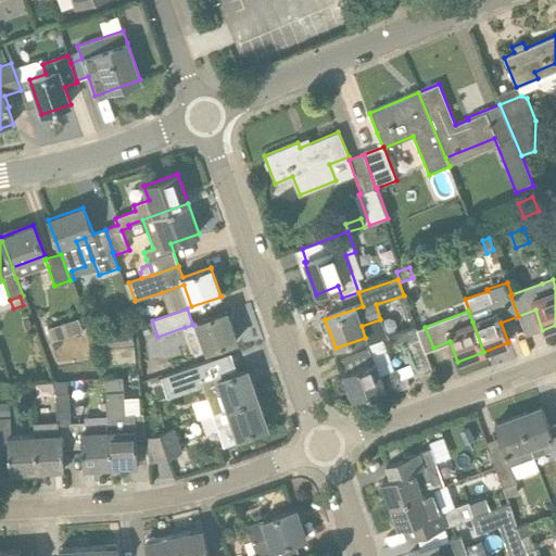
[(226,312),(198,321),(209,351),(237,342),(226,312)]
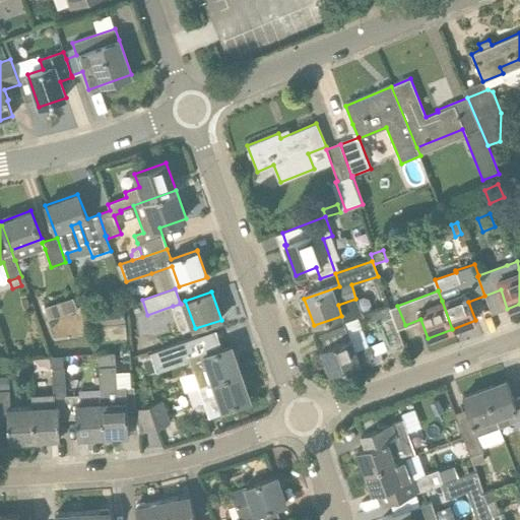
[(73,296),(44,306),(48,319),(77,309),(73,296)]
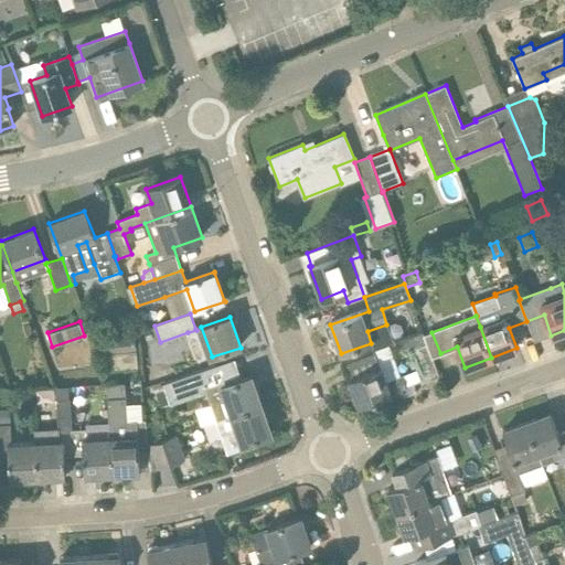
[(117,353),(136,351),(135,333),(115,334),(117,353)]
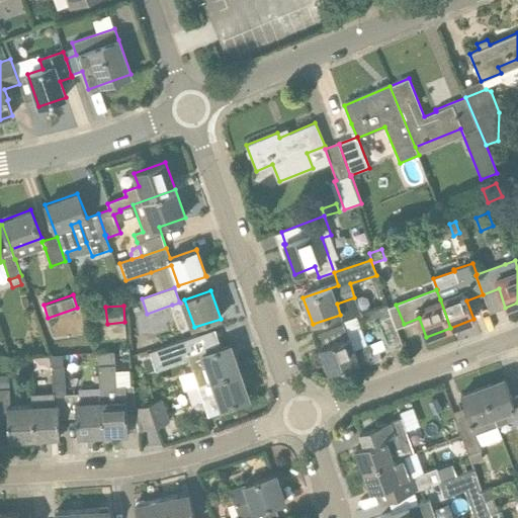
[(403,345),(396,327),(387,306),(371,311),(386,351),(403,345)]
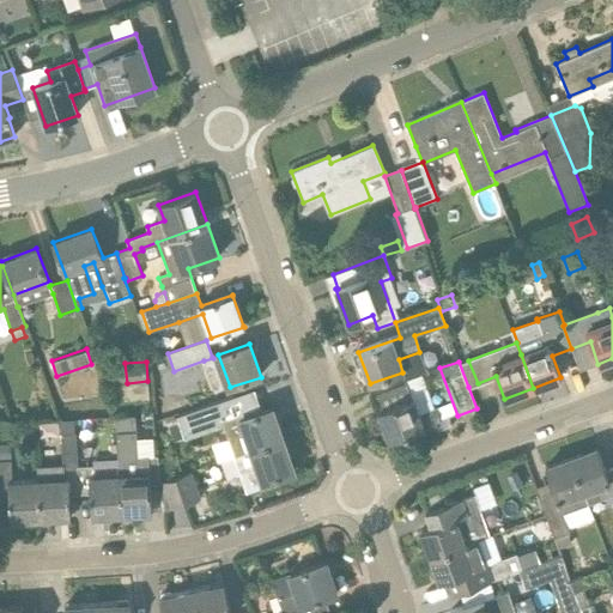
[(412,399),(380,411),(390,441),(423,429),(423,428),(441,422),(436,408),(418,414),(412,399)]
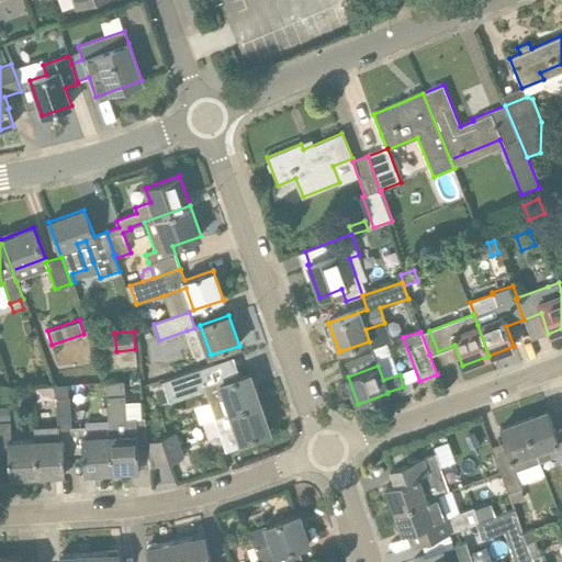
[(195,372),(158,380),(160,394),(198,386),(195,372)]
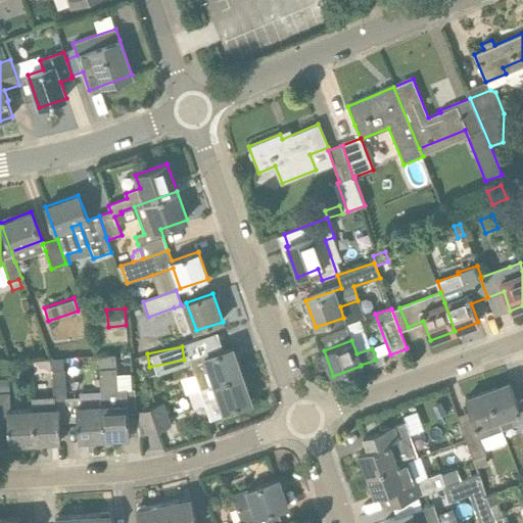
[(215,385),(241,376),(232,348),(219,352),(218,349),(189,359),(195,375),(209,370),(215,384),(215,385)]
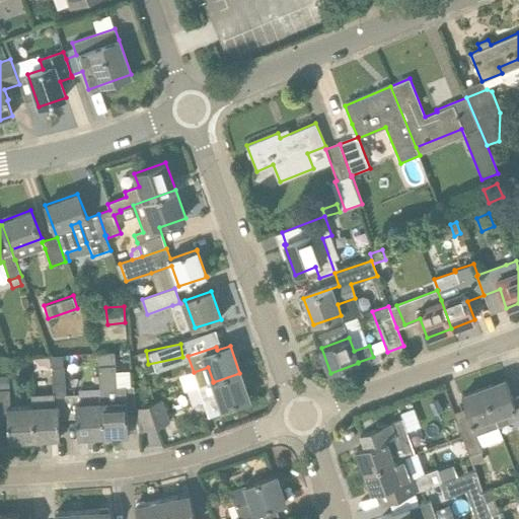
[(129,367),(128,351),(118,352),(119,368),(129,367)]
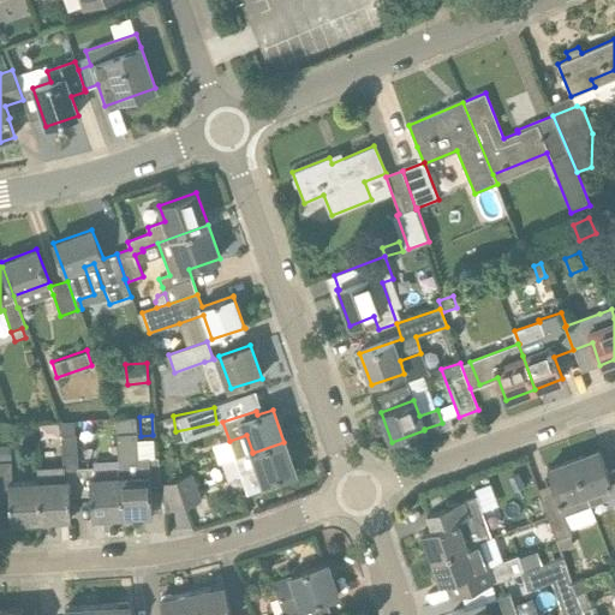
[(117,435),(120,479),(121,515),(153,514),(150,491),(162,491),(161,483),(159,458),(137,458),(136,418),(115,419),(117,435)]
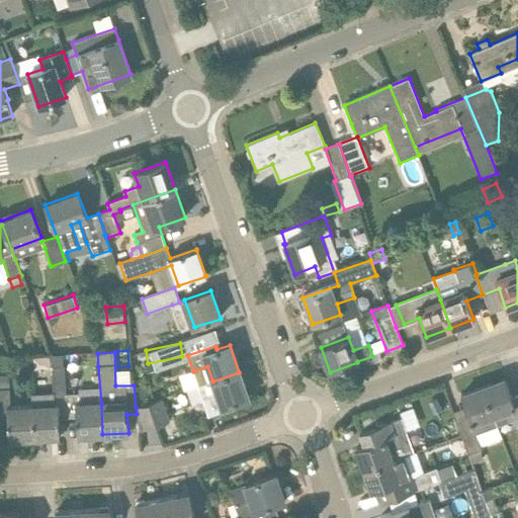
[(52,356),(52,366),(63,366),(62,355),(52,356)]
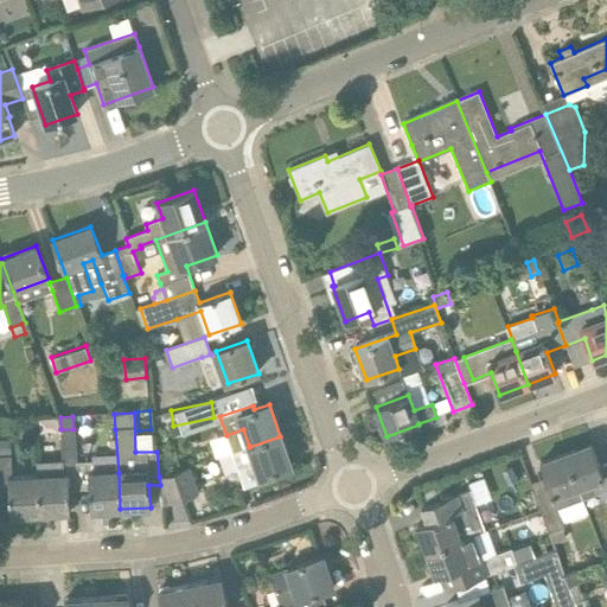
[(69,491),(78,491),(77,464),(75,429),(74,429),(61,429),(62,465),(36,466),(37,478),(39,513),(69,512),(69,513),(70,513),(69,491)]
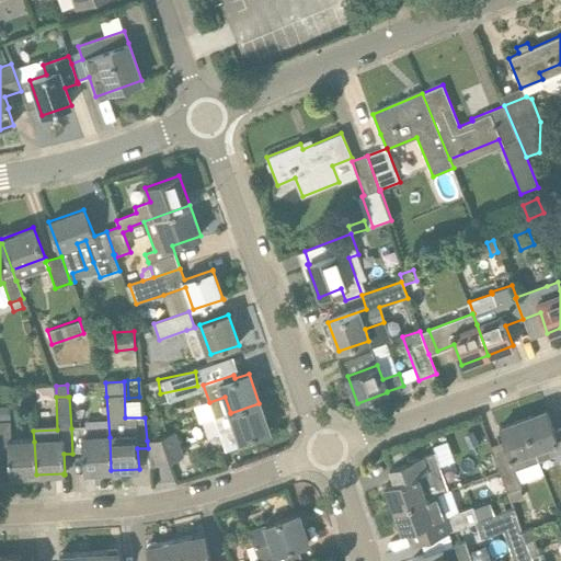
[(215,418),(220,434),(226,450),(256,441),(255,436),(268,432),(259,403),(230,413),(230,412),(215,418)]
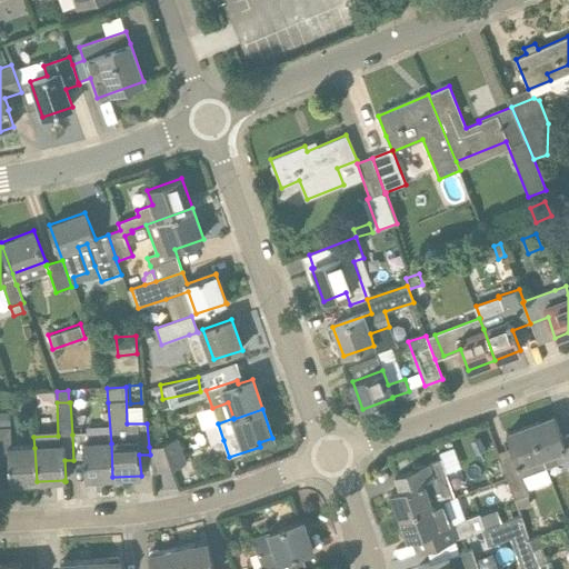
[(553,418),(531,426),(542,458),(546,468),(558,465),(568,460),(568,433),(562,437),(555,417),(553,417),(553,418)]
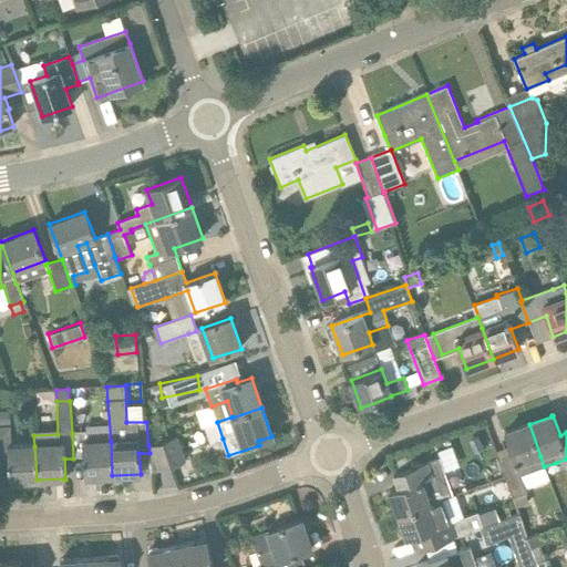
[(544,466),(540,456),(529,424),(506,432),(505,432),(512,452),(497,457),(506,481),(513,498),(524,494),(525,494),(519,476),(533,471),(544,466)]
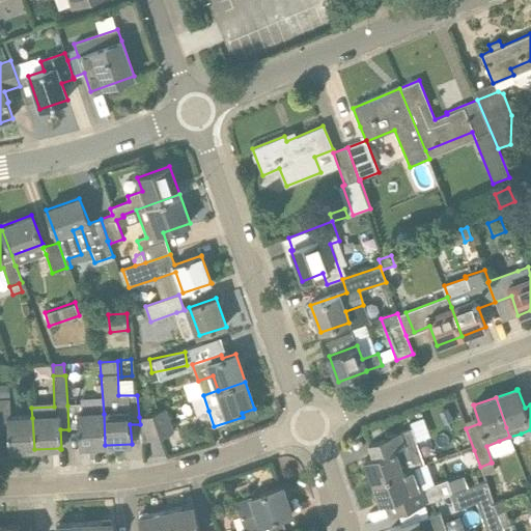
[(9,401),(0,401),(0,423),(7,424),(8,452),(9,452),(9,451),(34,449),(32,418),(10,420),(9,401)]
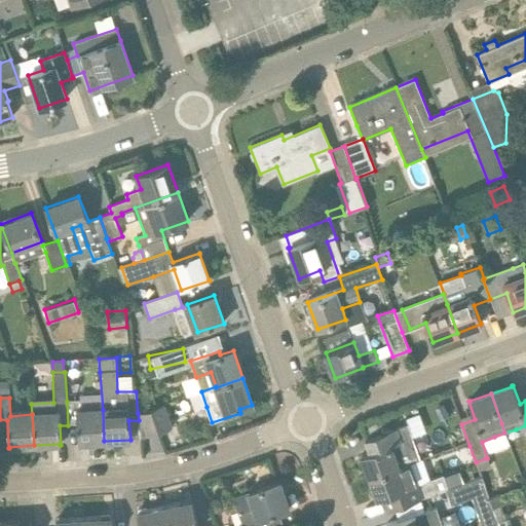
[(79,442),(104,441),(103,410),(80,411),(79,401),(67,402),(68,425),(77,424),(78,443),(79,443),(79,442)]
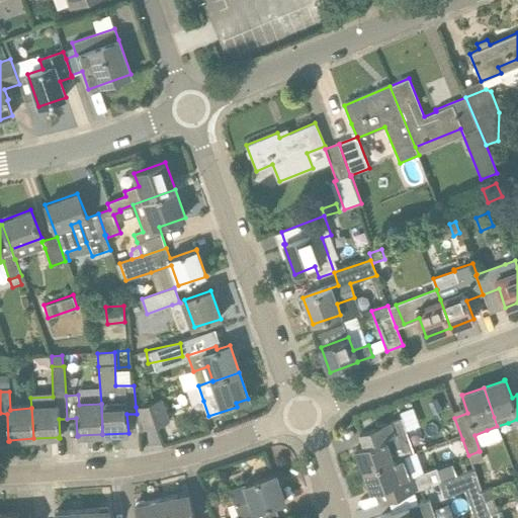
[(136,407),(137,414),(139,432),(169,422),(161,399),(137,407),(136,407)]
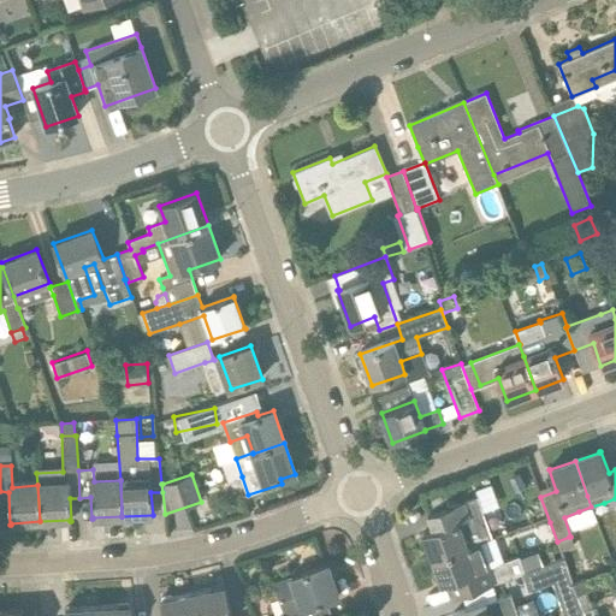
[(485,508),(499,504),(495,484),(480,487),(485,508)]
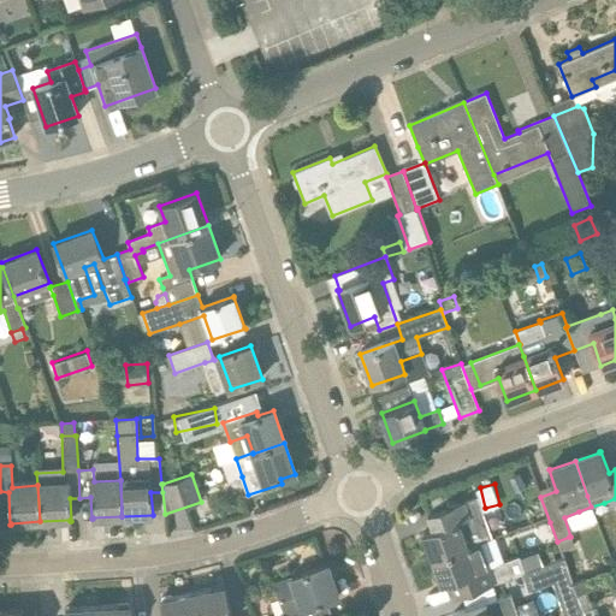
[(425,497),(431,513),(449,507),(443,491),(425,497)]
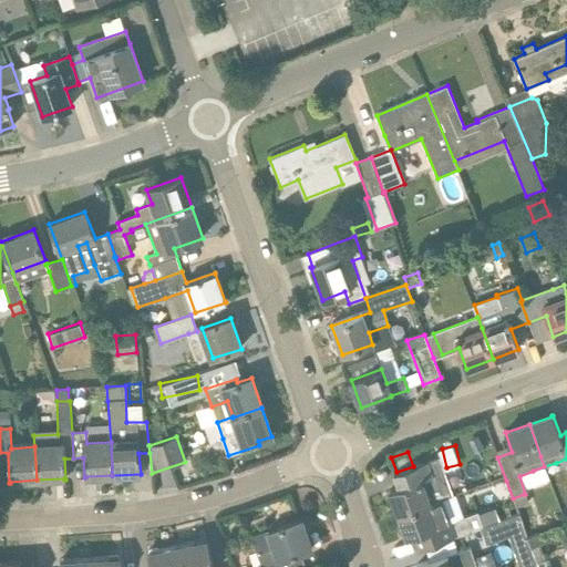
[(441,501),(440,500),(453,495),(439,456),(413,466),(397,472),(393,473),(394,474),(400,487),(390,491),(390,493),(391,492),(399,515),(441,501)]
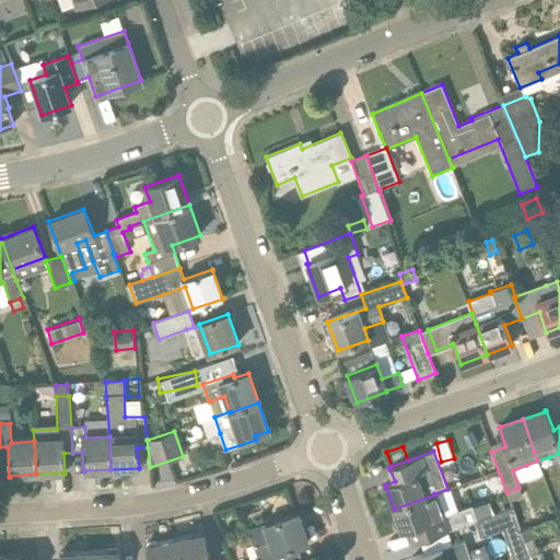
[(506,492),(510,502),(521,498),(517,488),(511,491),(506,492)]
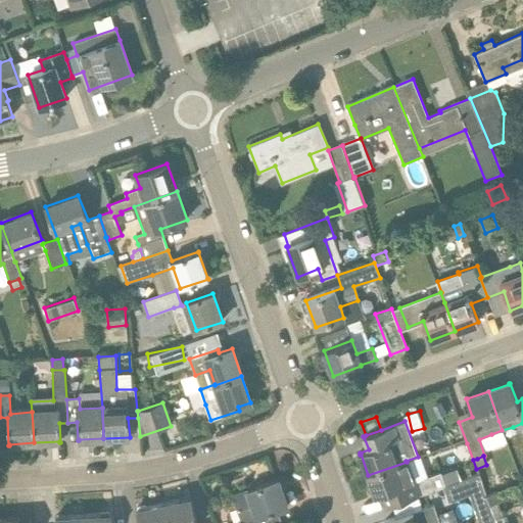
[(375,495),(375,497),(394,489),(399,504),(419,496),(444,487),(445,486),(440,472),(414,481),(411,472),(407,462),(368,475),(375,495)]
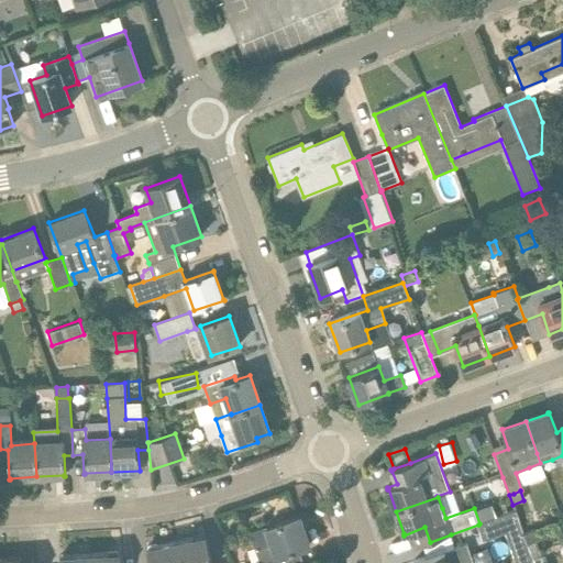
[(494,519),(488,505),(475,510),(479,523),(494,519)]
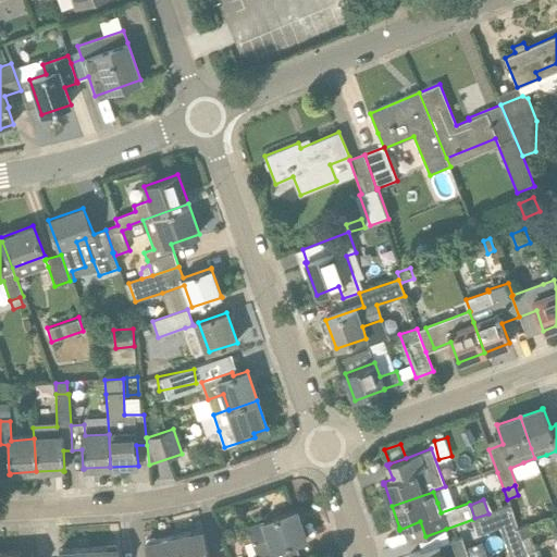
[(510,556),(528,556),(520,534),(519,535),(516,527),(510,506),(474,518),(473,519),(477,529),(498,521),(499,525),(510,556)]
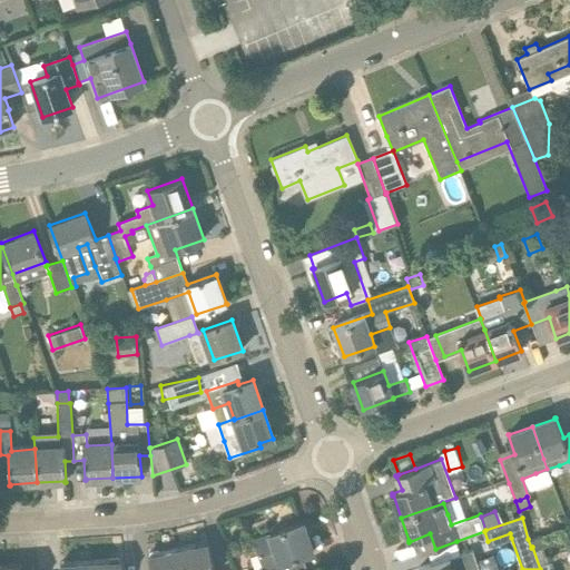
[(254,539),(257,550),(263,569),(302,569),(306,569),(302,557),(314,552),(303,522),(254,539)]
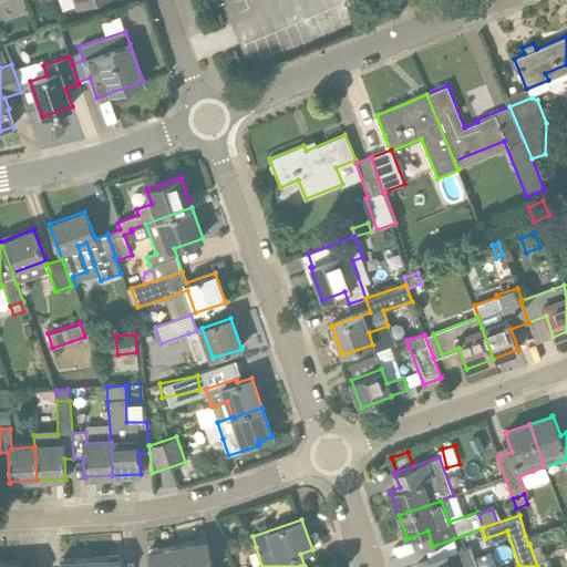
[(181,566),(230,566),(229,566),(212,566),(207,539),(176,546),(181,566)]
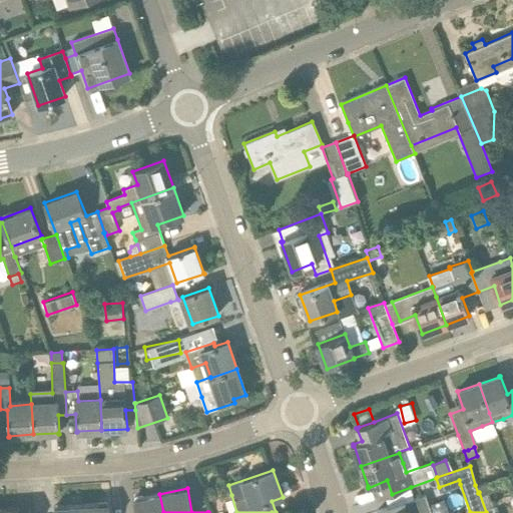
[(133,499),(135,512),(163,512),(159,494),(133,499)]
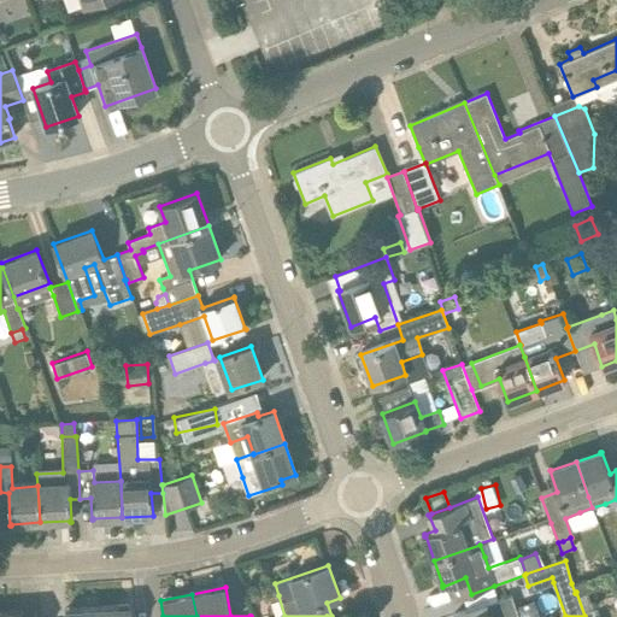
[(518,616),(517,611),(511,595),(486,604),(486,605),(453,616),(518,616)]
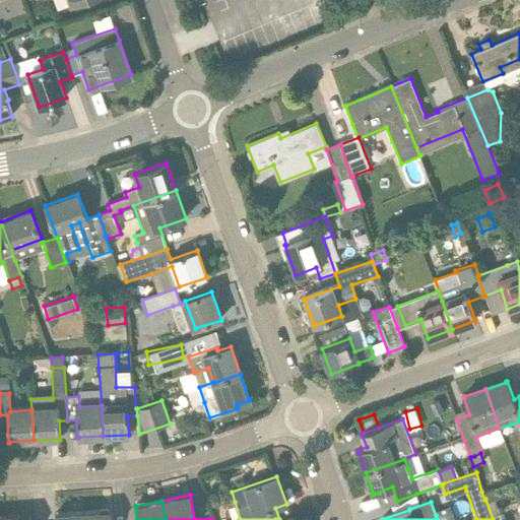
[(82,512),(82,519),(111,519),(111,511),(82,512)]
